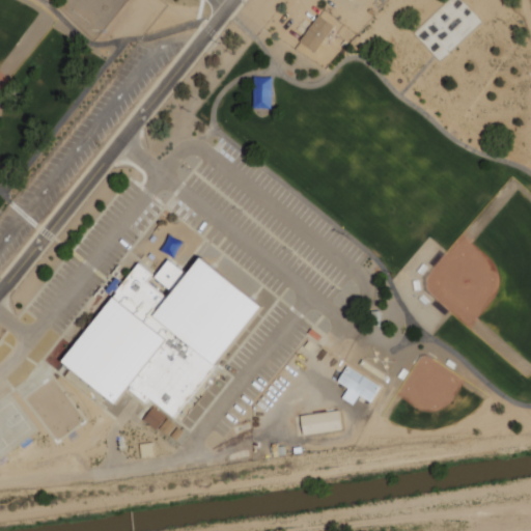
[(300,40),(313,53),(337,27),(323,15),(300,40)]
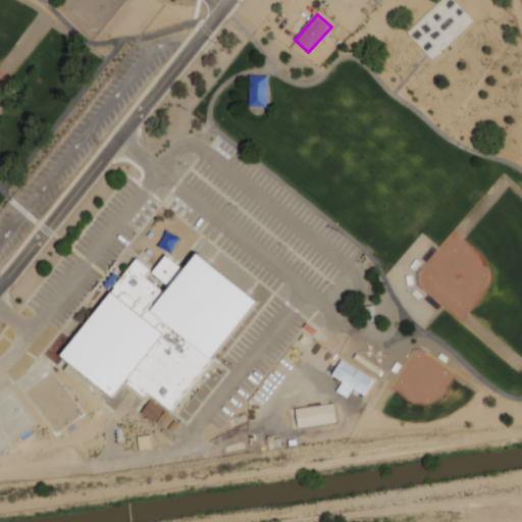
[(197,251),(257,299),(169,407),(146,387),(141,393),(126,381),(113,397),(59,353),(113,286),(110,283),(106,289),(101,284),(113,270),(118,274),(114,279),(116,281),(136,258),(150,269),(163,253),(183,268),(197,251)]
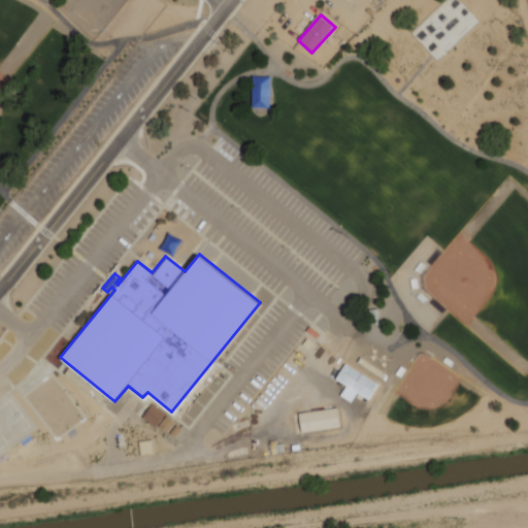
[(345,388),(341,396),(354,403),(358,394),(370,400),(380,383),(345,364),(336,382),(345,388)]
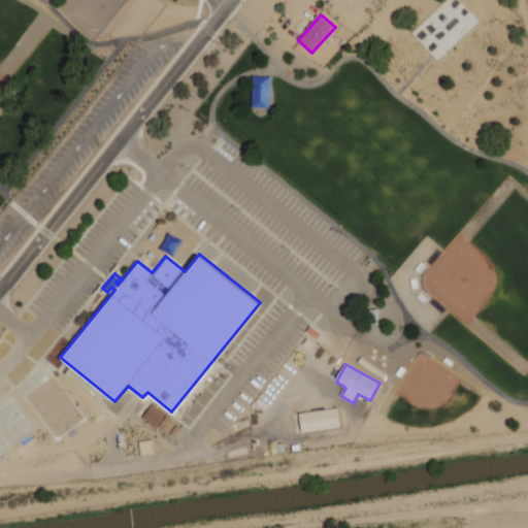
[(144,416),(167,434),(177,422),(154,403),(144,416)]
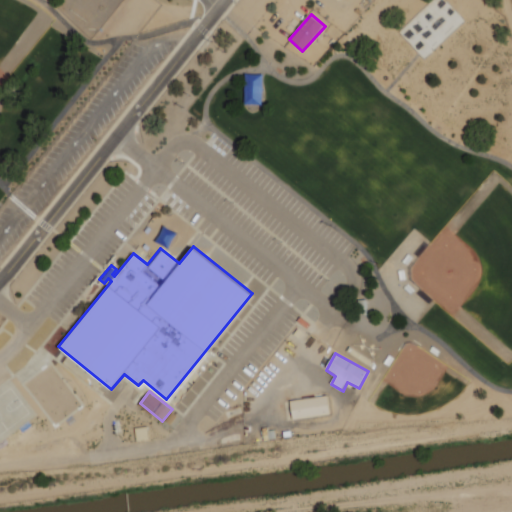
[(293,418),(330,415),(329,396),(291,399),(293,418)]
